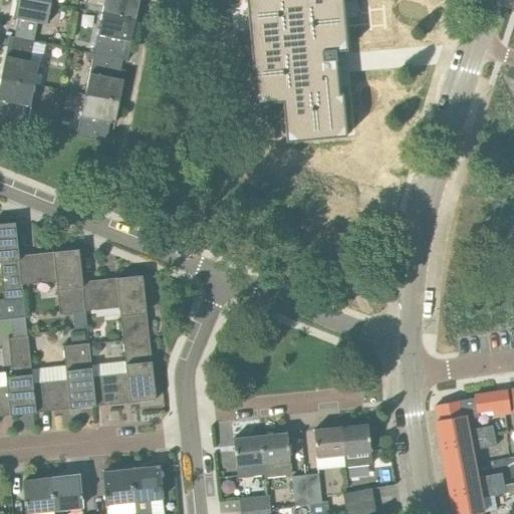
[(47,24),(51,3),(38,0),(17,0),(13,18),(18,19),(14,37),(33,41),(37,23),(47,24)]
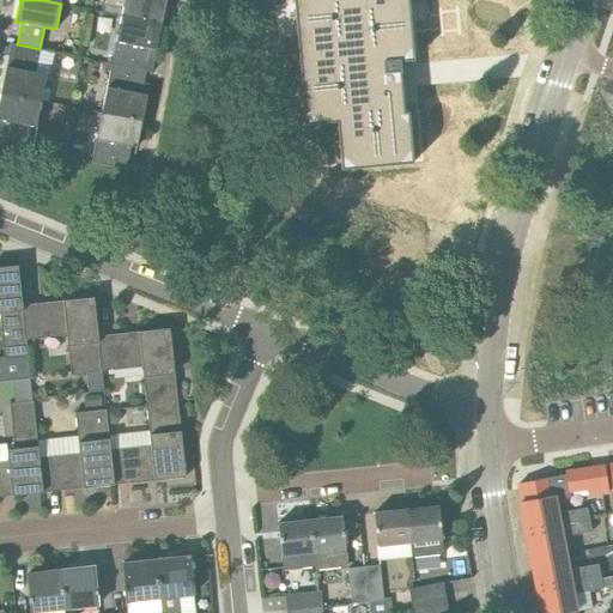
[(104,0),(103,11),(122,16),(125,0),(122,0),(104,0)]
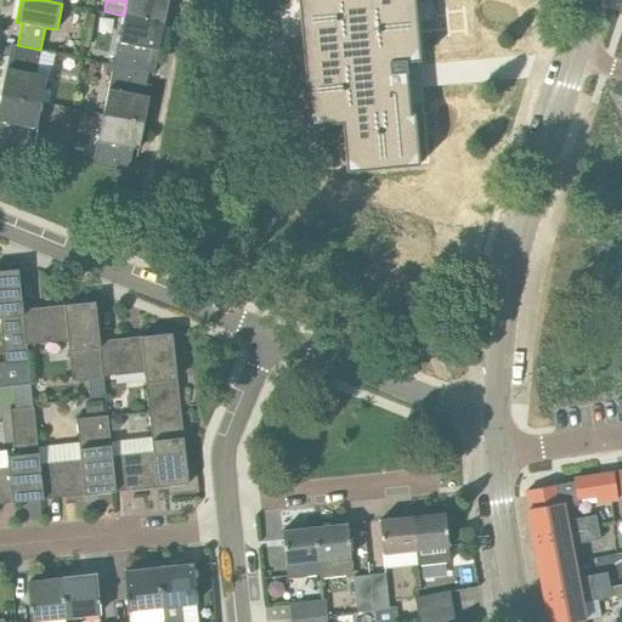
[(124,16),(164,24),(169,0),(126,0),(124,16)]
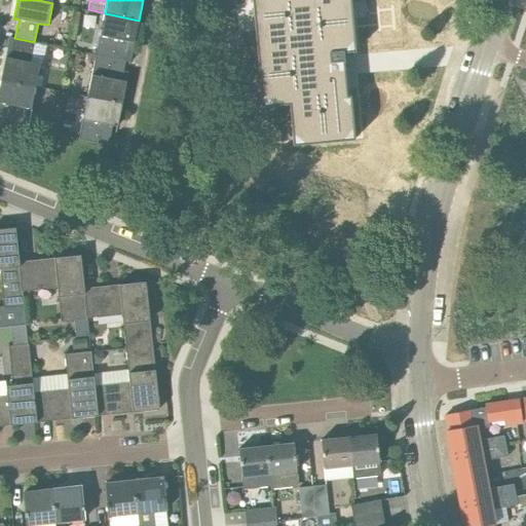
[(254,0),(264,107),(290,104),(294,145),(355,138),(351,95),(348,95),(344,51),(357,49),(351,0),(254,0)]
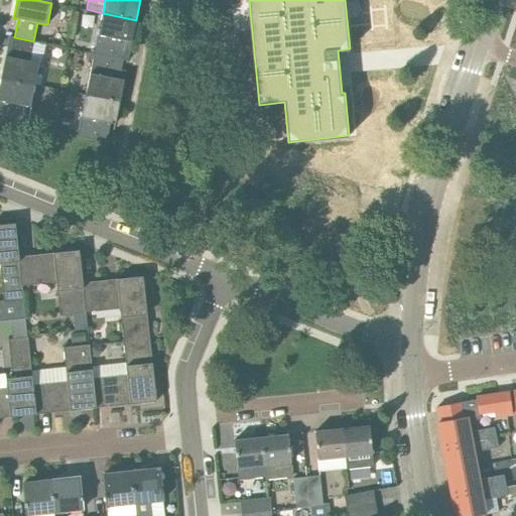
[(132,41),(136,20),(103,13),(95,54),(124,59),(127,40),(132,41)]
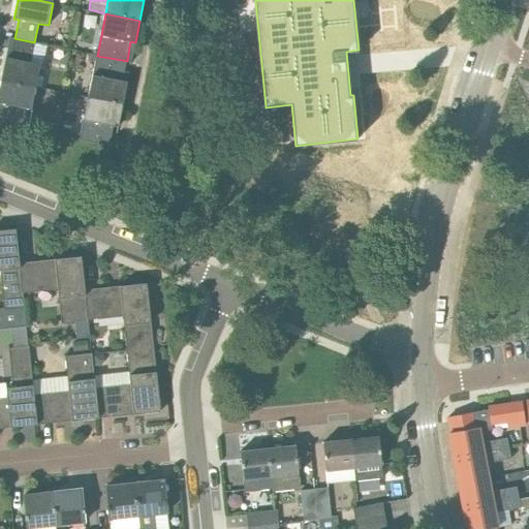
[(30,62),(34,42),(14,38),(11,59),(6,58),(1,81),(36,87),(40,64),(30,62)]
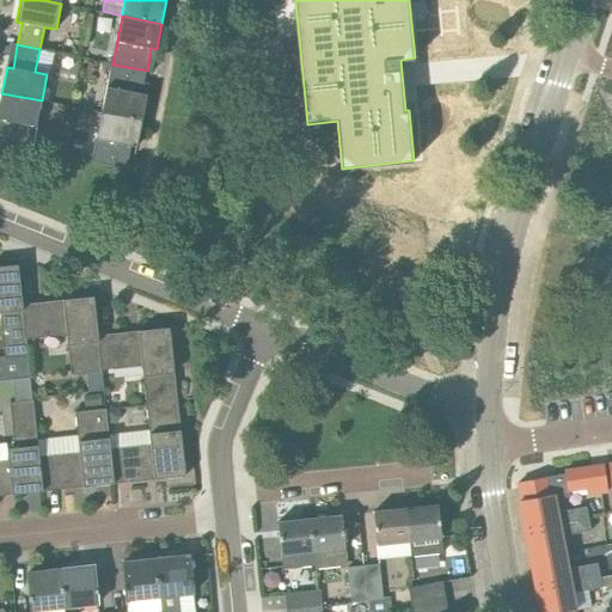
[(142,93),(147,71),(112,65),(102,112),(142,121),(147,95),(142,93)]
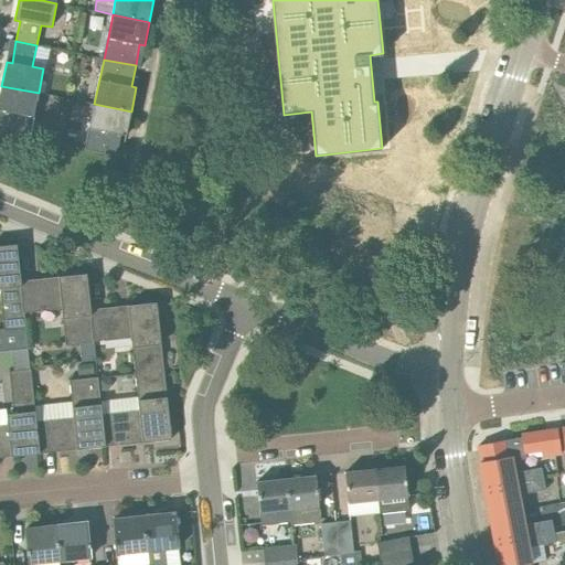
[(33,117),(39,93),(1,86),(0,93),(0,110),(2,110),(0,119),(0,132),(19,137),(29,139),(33,117)]
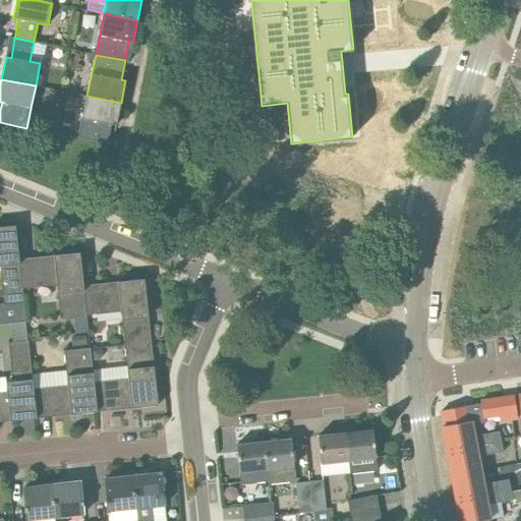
[(117,125),(121,103),(87,96),(78,138),(108,145),(112,124),(117,125)]
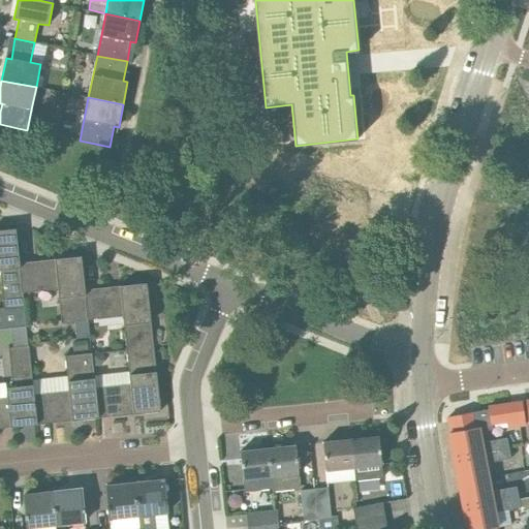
[(27,328),(23,292),(20,263),(16,229),(0,230),(0,269),(0,270),(4,308),(0,308),(0,330),(11,329),(27,328)]
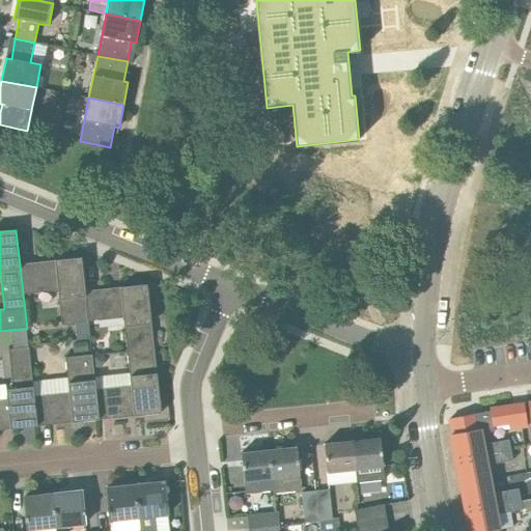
[(88,320),(85,291),(82,258),(20,264),(23,294),(58,289),(62,324),(88,320)]
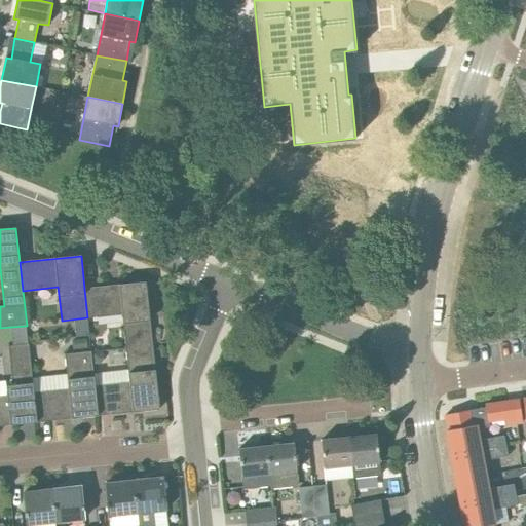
[(125,348),(153,346),(146,283),(84,289),(87,317),(122,313),(125,348)]
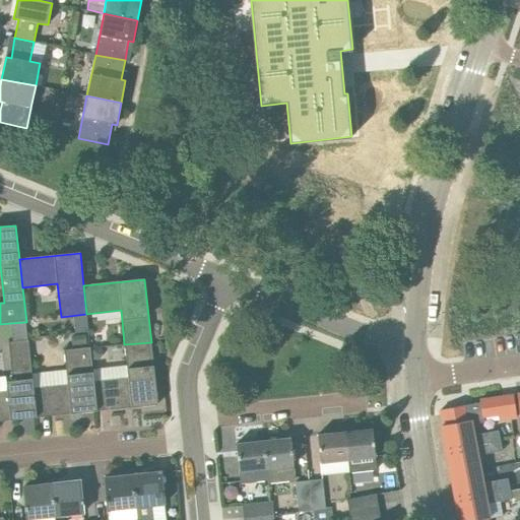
[(86,316),(75,316),(77,332),(87,331),(86,316)]
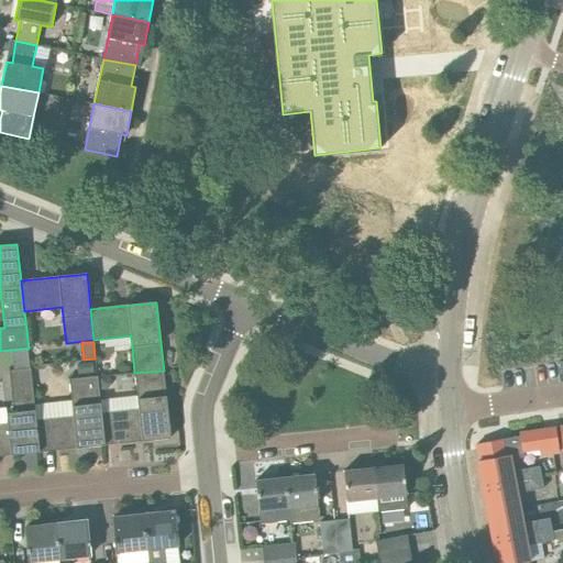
[(29,349),(12,350),(14,371),(31,368),(29,349)]
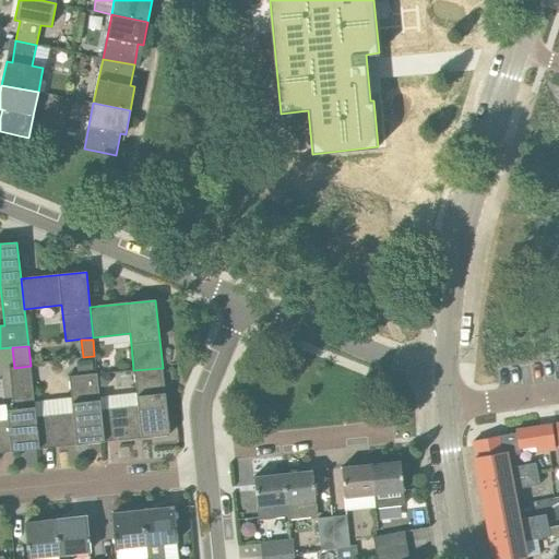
[(92,360),(76,361),(78,371),(93,369),(92,360)]
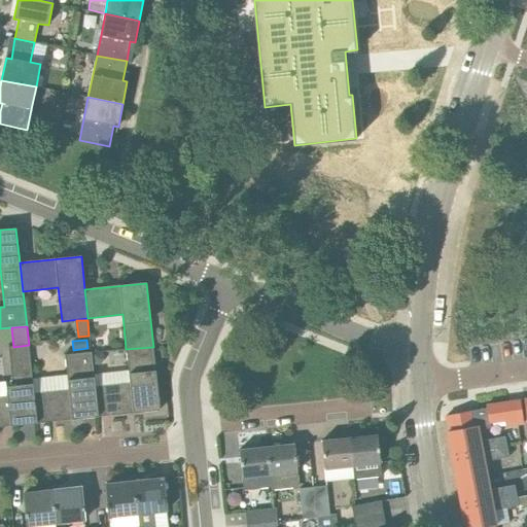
[(0,427),(37,423),(34,393),(29,345),(13,347),(8,347),(13,386),(5,387),(6,396),(0,396),(0,427)]
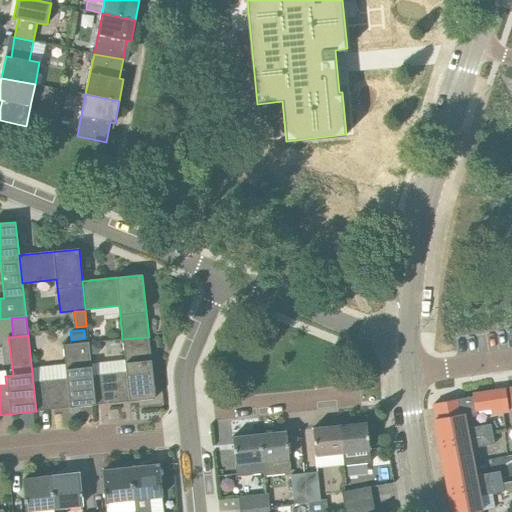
[(92,376),(96,405),(155,398),(149,337),(122,339),(126,372),(92,376)]
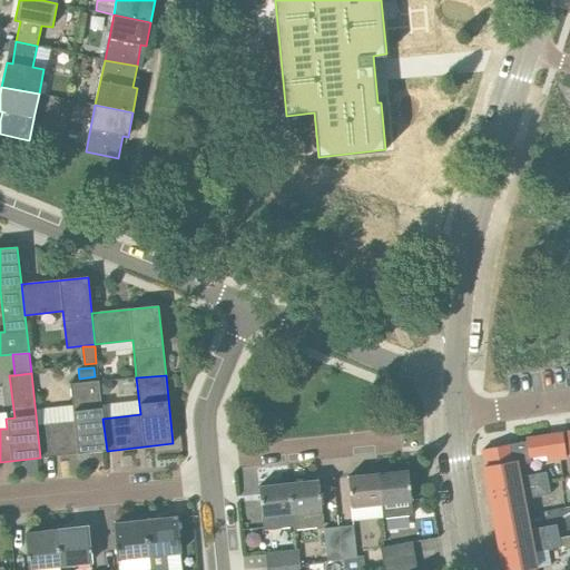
[(99,382),(100,394),(108,393),(112,389),(111,381),(99,382)]
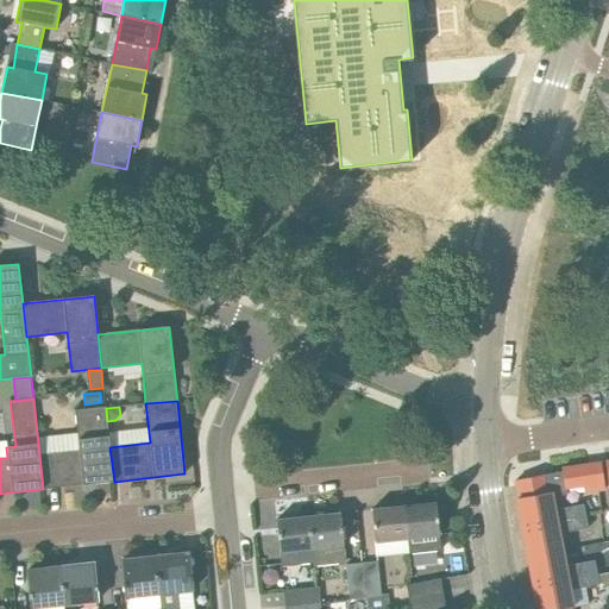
[(114,482),(110,447),(106,408),(75,412),(80,451),(39,454),(43,489),(114,482)]
